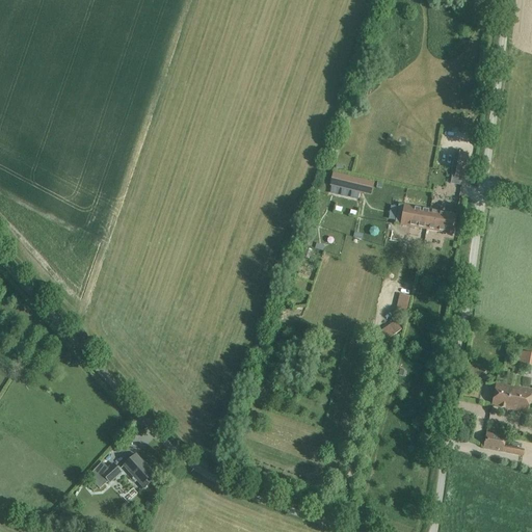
[(467,154),(455,152),(451,177),(462,179),(467,154)]
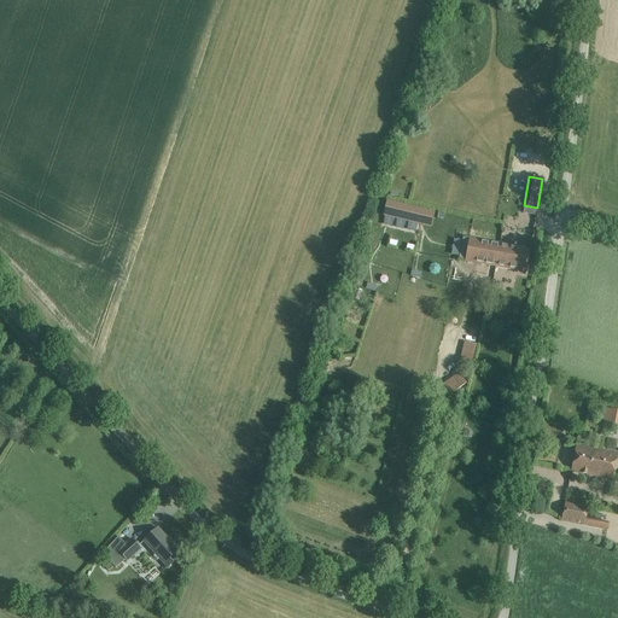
[(423,209),(419,225),(431,228),(435,211),(423,209)]
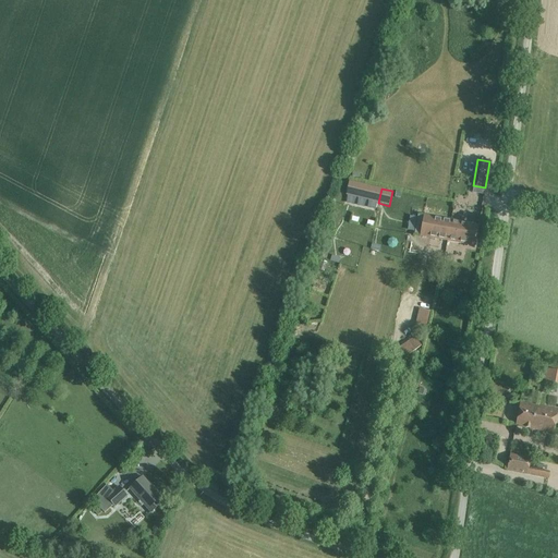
[(420,235),(448,240),(451,221),(424,216),(420,235)]
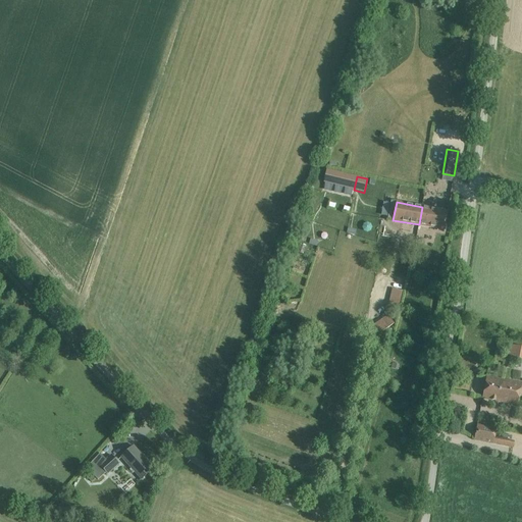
[(448,211),(422,207),(419,224),(445,229),(448,211)]
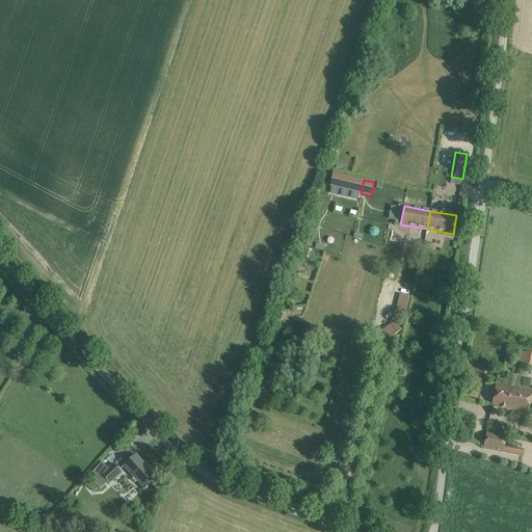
[(409,297),(399,294),(396,312),(406,314),(409,297)]
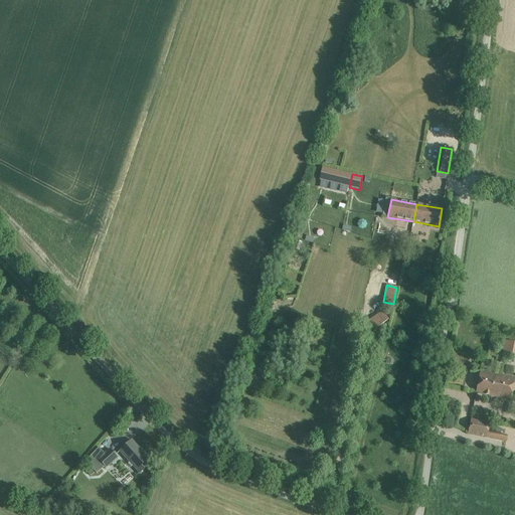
[(383,312),(368,322),(374,329),(388,319),(383,312)]
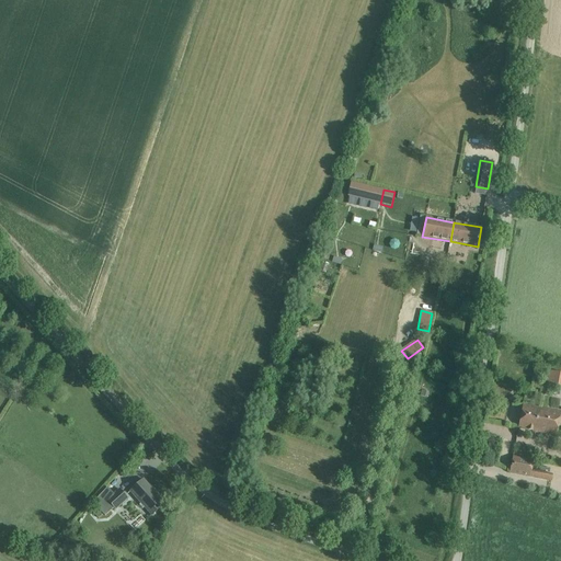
[(560,381),(560,373),(551,371),(549,385),(559,386),(560,381)]
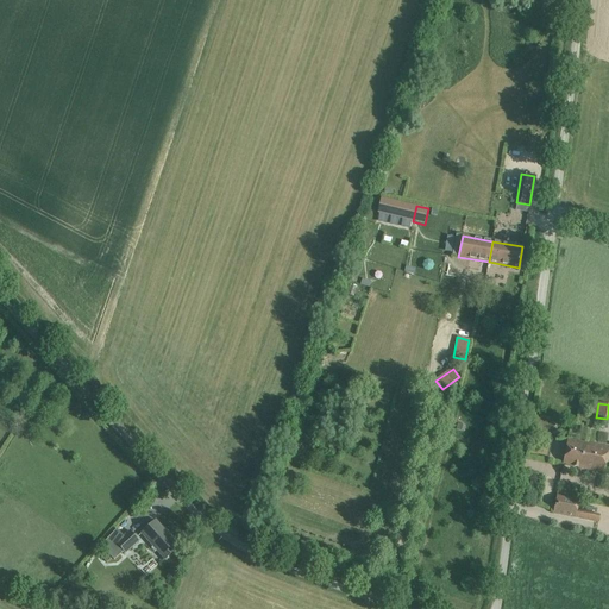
[(608,447),(567,439),(563,465),(604,472),(608,447)]
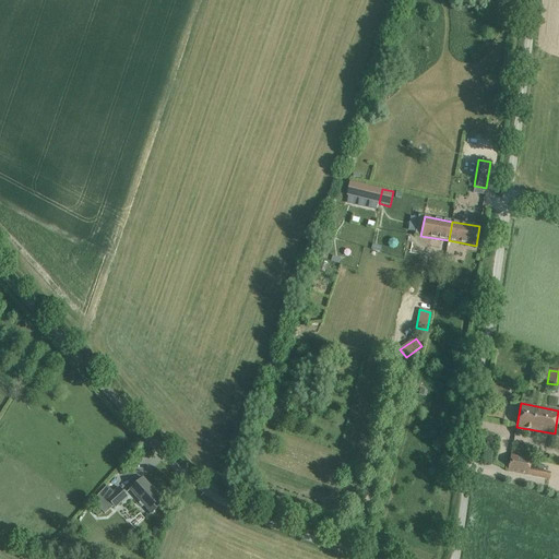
[(531,459),(511,455),(508,471),(549,479),(551,473),(530,467),(531,459)]
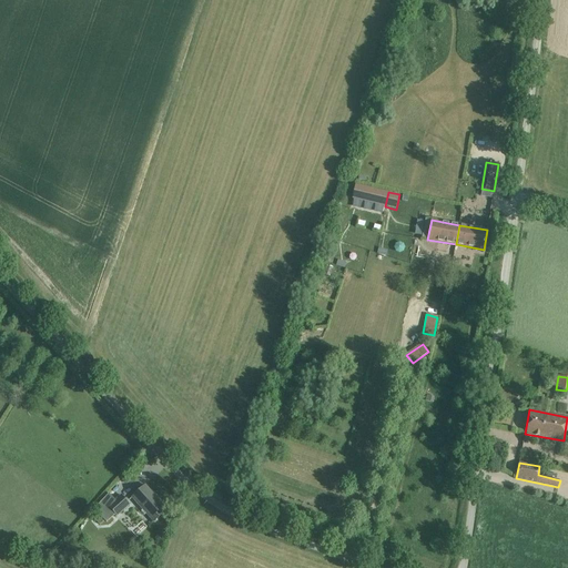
[(145,485),(137,493),(132,497),(153,523),(162,515),(159,511),(164,507),(145,485)]
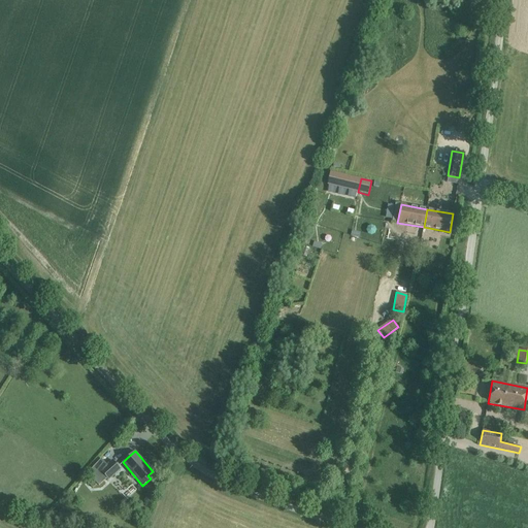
[(101,471),(107,477),(119,467),(112,460),(101,471)]
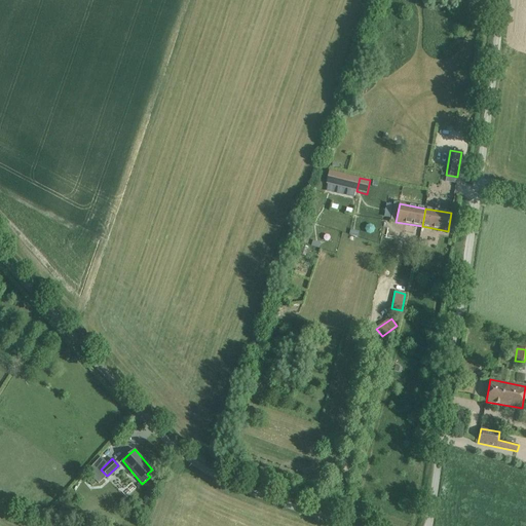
[(114,485),(125,498),(132,492),(121,480),(114,485)]
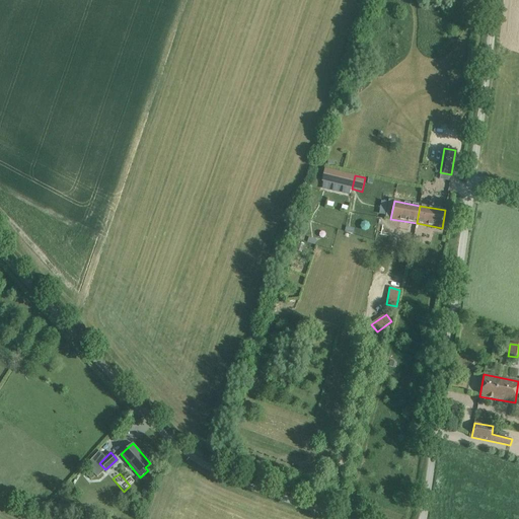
[(60,503),(59,510),(73,513),(74,506),(60,503)]
